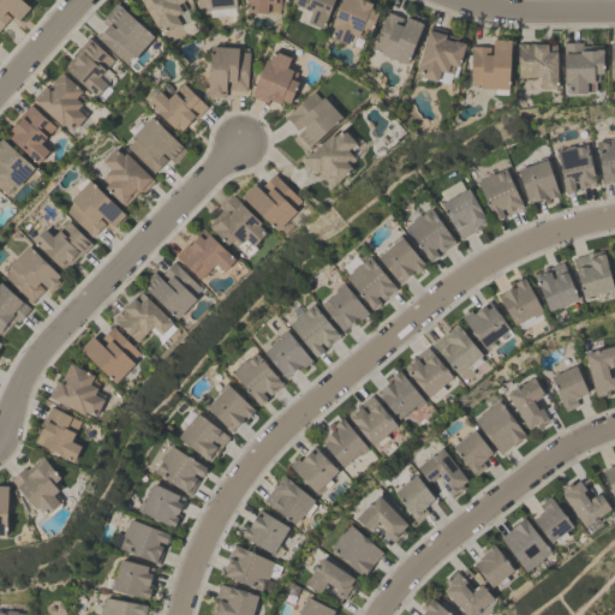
[(0,0),(18,0),(28,9),(17,21),(6,10),(4,12),(10,17),(0,27),(0,0)]
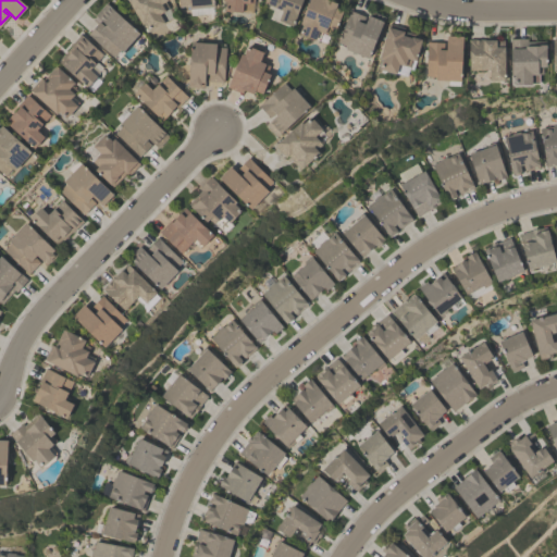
[(127,0),(168,0),(164,1),(168,8),(169,7),(171,12),(173,16),(163,22),(164,23),(149,32),(144,23),(141,24),(127,0)]
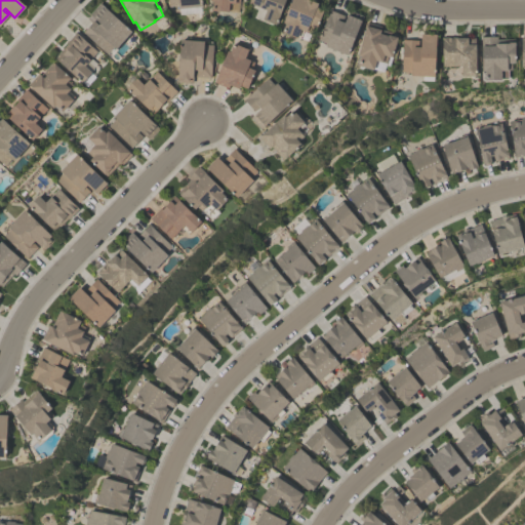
[(201,0),(202,6),(177,8),(177,5),(168,5),(167,0),(201,0)]
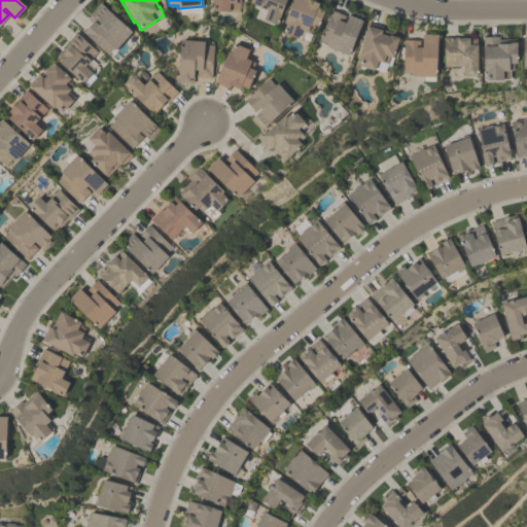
[(229,11),(212,10),(212,1),(210,1),(210,0),(239,0),(239,4),(230,3),(229,11)]
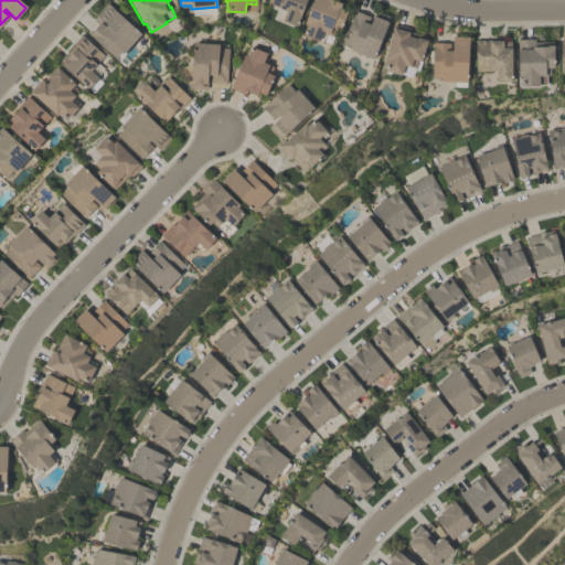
[(281,20),(285,11),(266,3),(267,0),(306,0),(296,27),(281,20)]
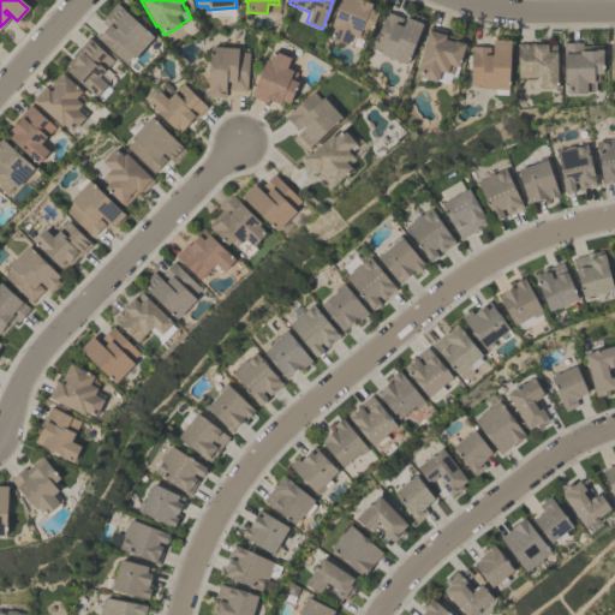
[(351,46),(329,37),(333,27),(330,27),(341,0),(365,0),(371,3),(369,9),(378,12),(370,33),(365,31),(363,39),(354,35),(351,46)]
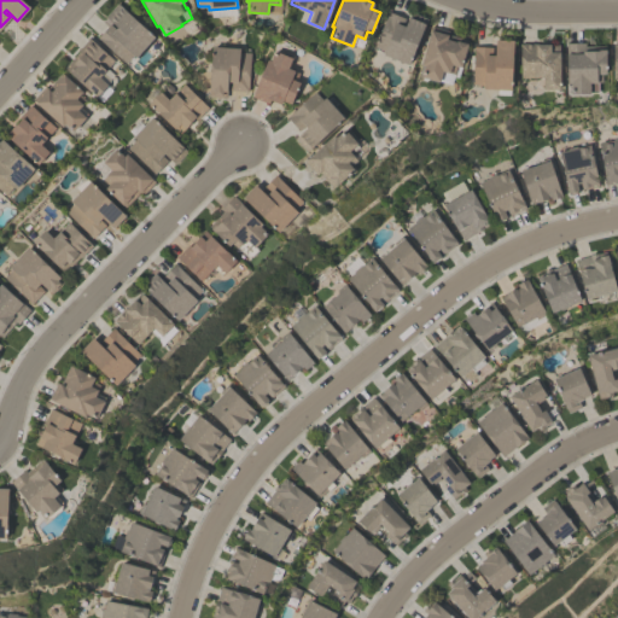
[(153,36),(135,58),(132,54),(124,63),(97,38),(109,24),(115,29),(117,27),(105,16),(116,4),(153,36)]
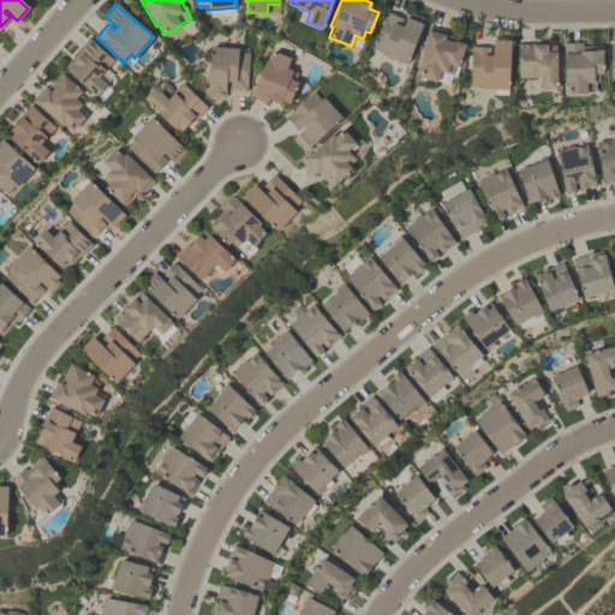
[(371,48),(386,11),(402,18),(400,25),(402,27),(408,12),(425,18),(407,65),(380,54),(381,52),(371,48)]
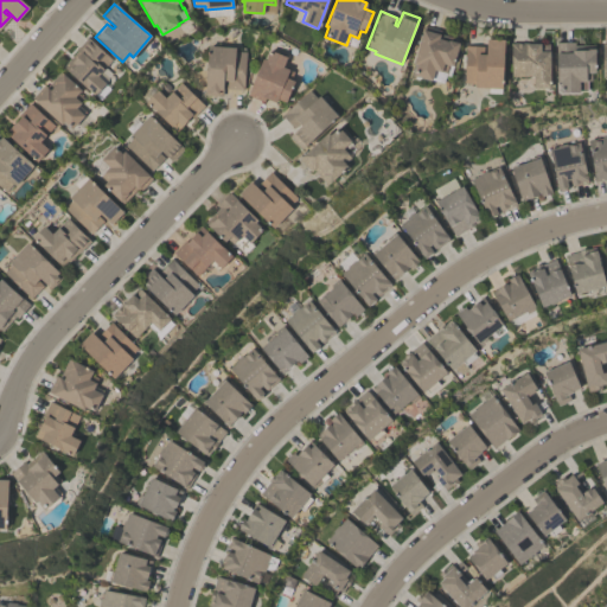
[(459,43),(452,66),(448,65),(442,83),(430,80),(430,81),(413,75),(416,65),(413,64),(422,30),(440,34),(439,38),(448,42),(448,40),(459,43)]
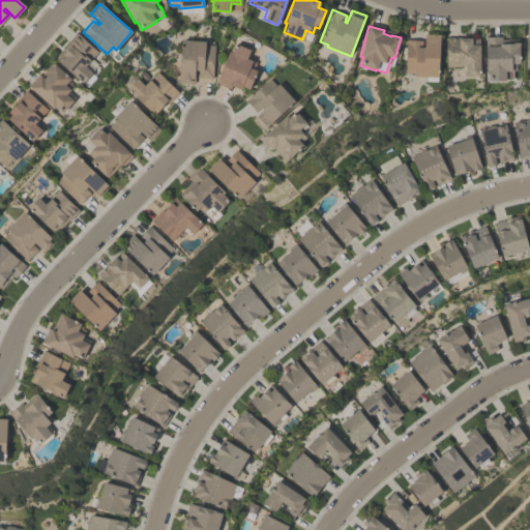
[(97,52),(91,58),(97,64),(91,71),(92,72),(91,74),(95,77),(87,87),(83,83),(82,84),(54,58),(66,43),(76,32),(97,52)]
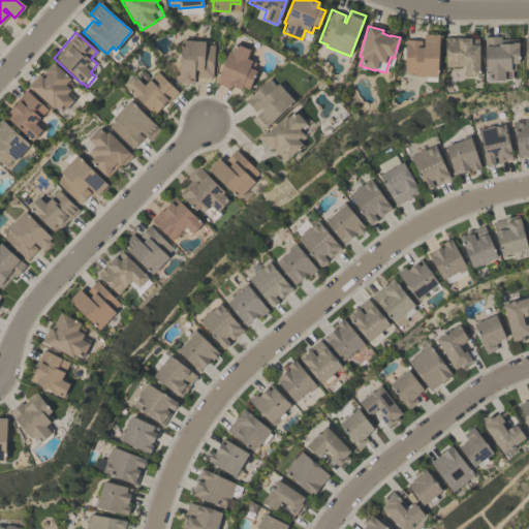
[(405,40),(422,40),(422,48),(424,48),(425,34),(439,35),(438,76),(436,76),(436,81),(426,81),(426,76),(413,76),(413,72),(404,71),(405,40)]
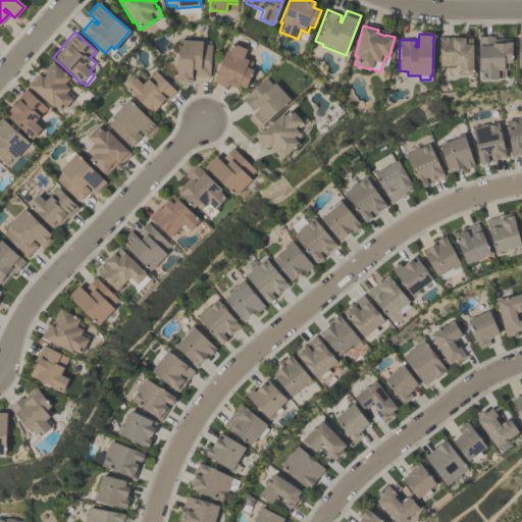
[(481,79),(481,70),(478,70),(478,46),(477,46),(477,36),(493,36),(493,39),(511,39),(511,62),(508,62),(508,69),(504,69),(504,77),(498,77),(498,79),(481,79)]
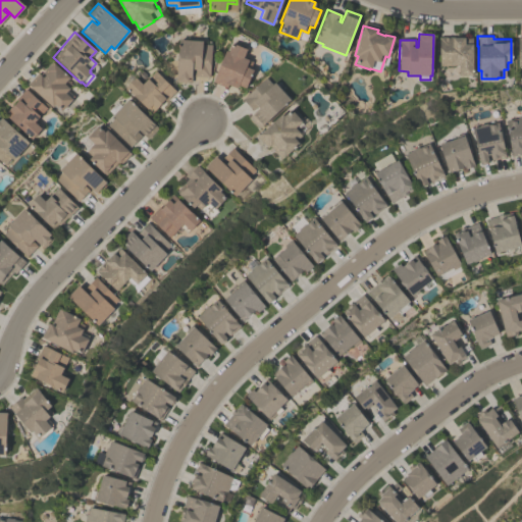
[(439,37),(453,37),(453,38),(464,38),(471,38),(471,44),(472,44),(472,75),(458,75),(458,65),(439,65),(439,37)]
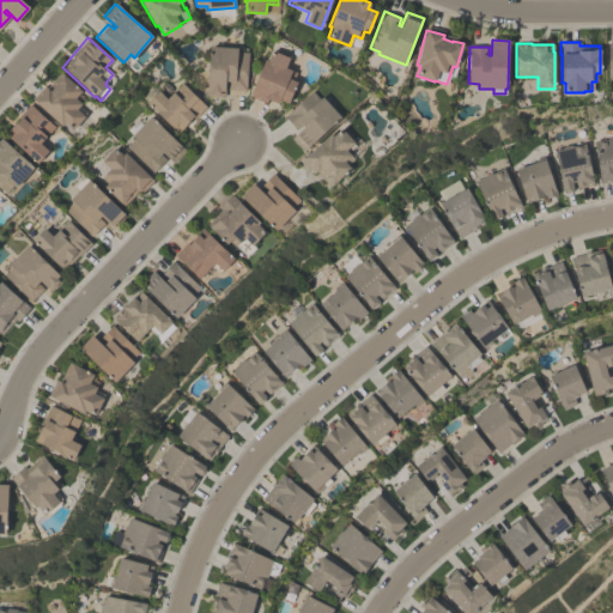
[(224,96),(206,95),(206,87),(207,87),(210,46),(237,48),(237,52),(248,52),(246,90),(226,89),(228,83),(225,83),(224,96)]
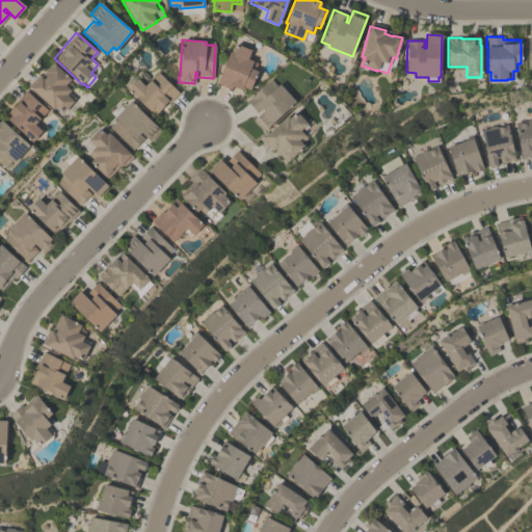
[(216,82),(230,51),(232,52),(236,43),(251,50),(247,58),(257,62),(254,70),(258,71),(249,89),(243,86),(241,89),(232,85),(231,88),(216,82)]
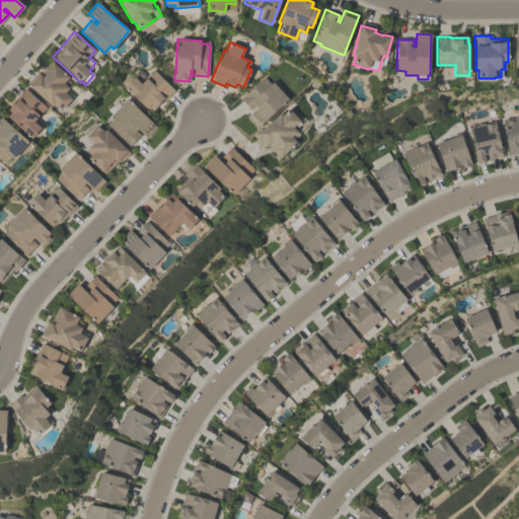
[(71,84),(68,87),(69,88),(67,90),(73,95),(70,97),(71,98),(61,110),(54,104),(52,106),(29,86),(29,85),(26,83),(36,72),(40,74),(51,61),(53,64),(54,63),(69,77),(66,80),(71,84)]
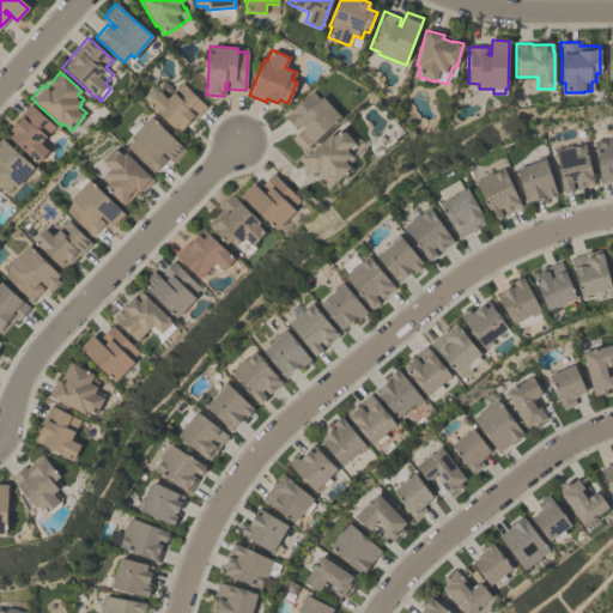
[(176,133),(146,103),(158,91),(167,98),(182,83),(206,107),(193,119),(192,117),(176,133)]
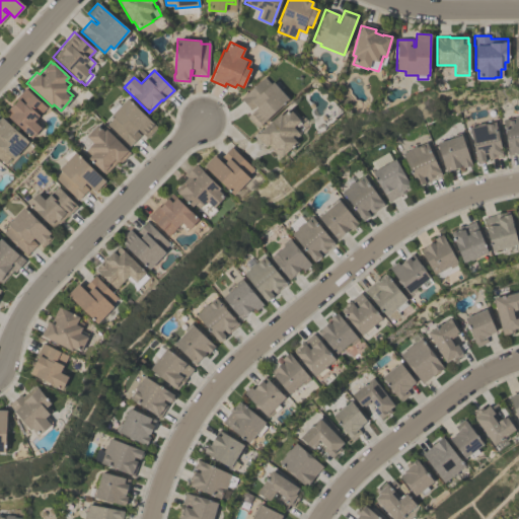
[(246,116),(256,106),(255,105),(250,109),(240,97),(264,76),(271,83),(273,81),(289,99),(257,128),(246,116)]
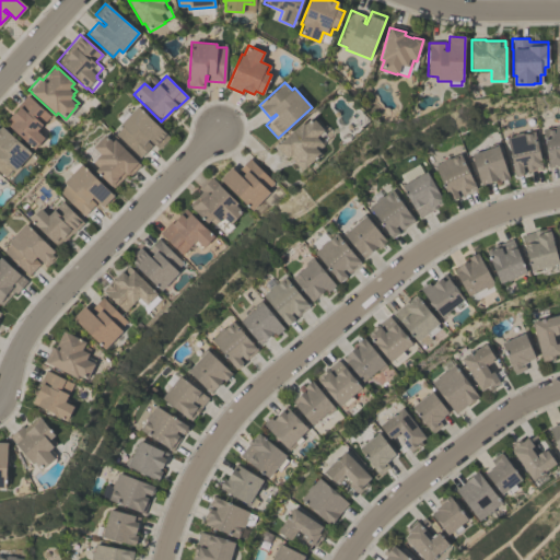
[(36,130),(44,138),(34,149),(4,121),(18,107),(16,106),(27,94),(50,115),(36,130)]
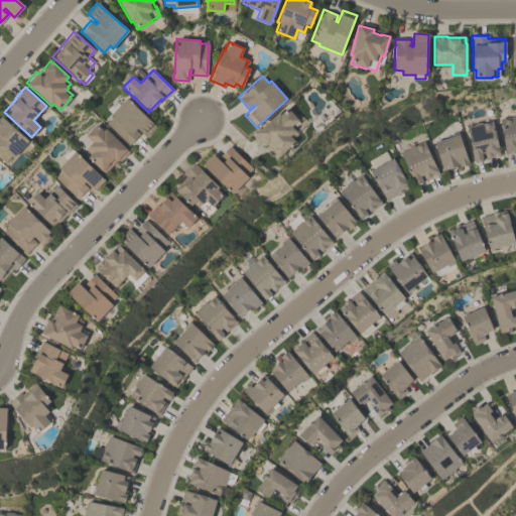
[(128,145),(106,122),(112,116),(110,114),(126,98),(156,127),(145,137),(137,128),(135,130),(139,134),(128,145)]
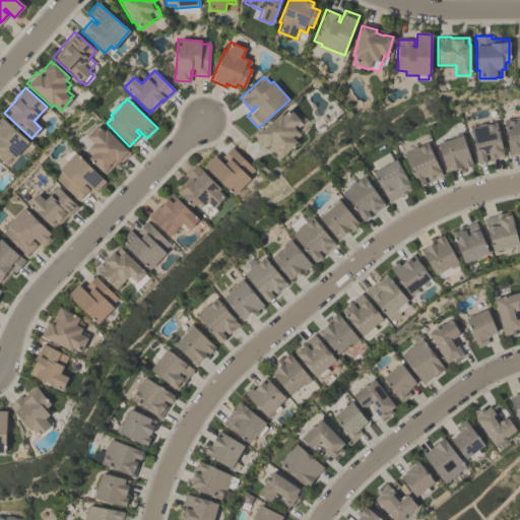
[(289,109),(301,121),(300,122),(302,124),(296,129),(301,135),(296,140),(298,142),(280,158),(268,145),(266,147),(256,136),(280,113),(282,115),(289,109)]
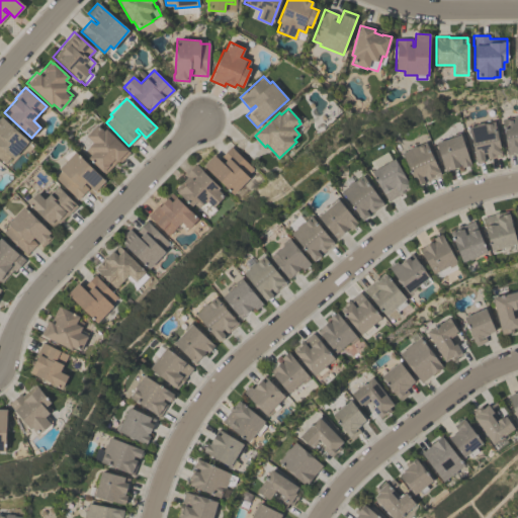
[(0,159),(0,114),(28,142),(12,159),(10,157),(4,163),(0,159)]
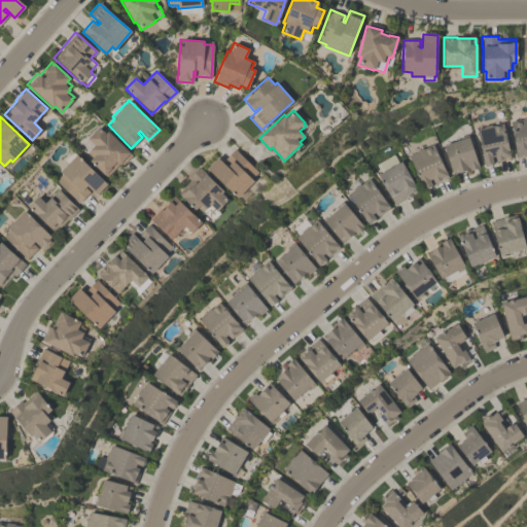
[(526,155),(515,157),(511,120),(522,119),(521,117),(526,116),(526,155)]
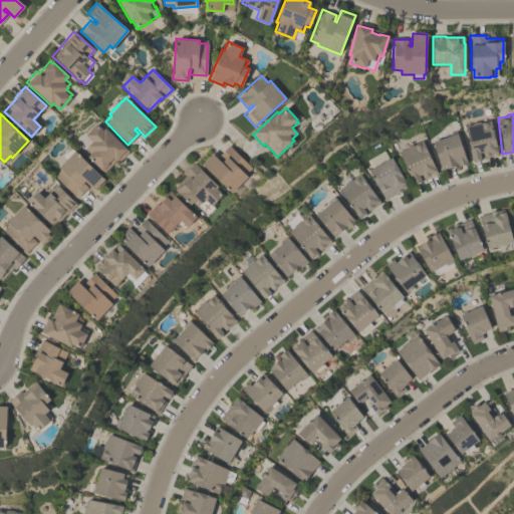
[(497,155),(483,158),(482,152),(479,153),(480,159),(472,160),(464,124),(471,123),(471,122),(478,120),(479,121),(490,119),(497,155)]
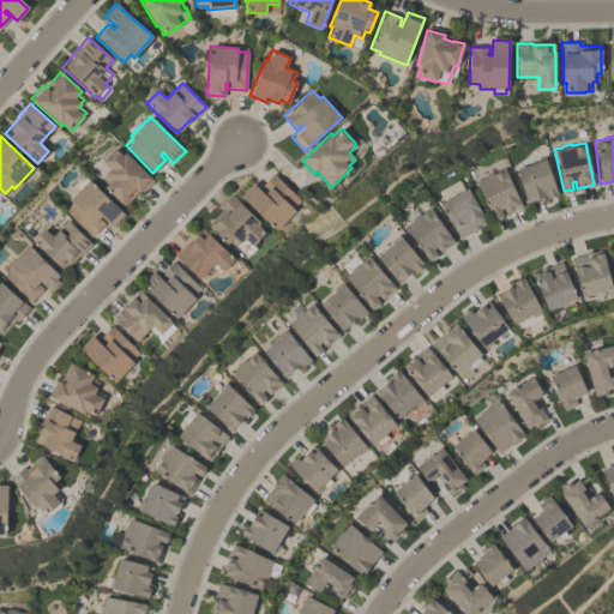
[(124,206),(104,187),(107,184),(101,178),(109,169),(101,161),(115,148),(122,155),(125,152),(154,181),(140,193),(139,191),(124,206)]
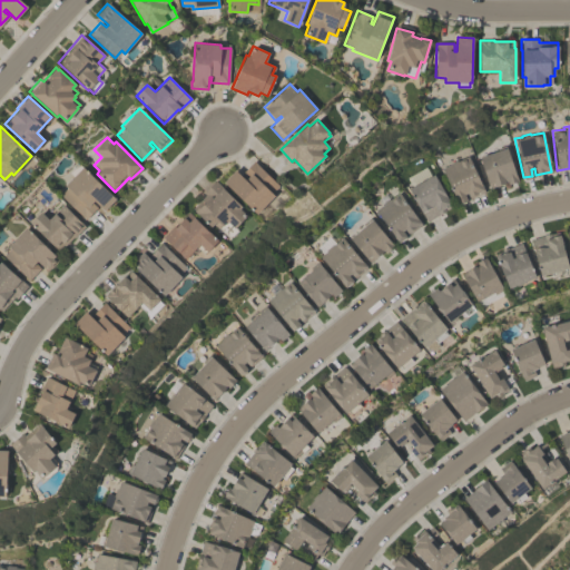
[(488,183),(479,157),(490,153),(488,146),(494,144),(495,148),(505,146),(517,180),(508,184),(507,180),(504,182),(504,183),(494,186),(492,180),(488,183)]
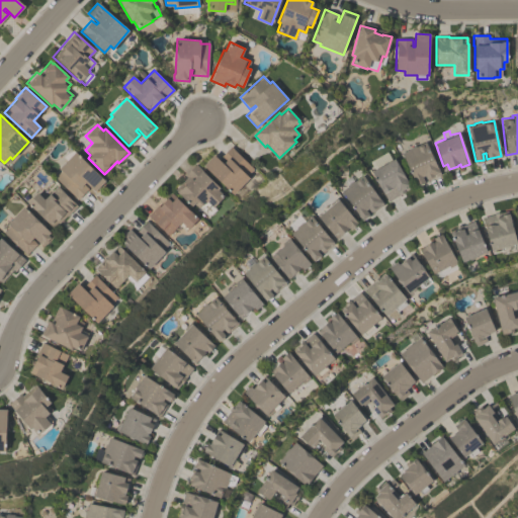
[(401,152),(408,150),(408,147),(413,145),(415,146),(425,142),(440,174),(426,180),(424,175),(422,176),(424,182),(416,186),(411,173),(410,173),(401,152)]
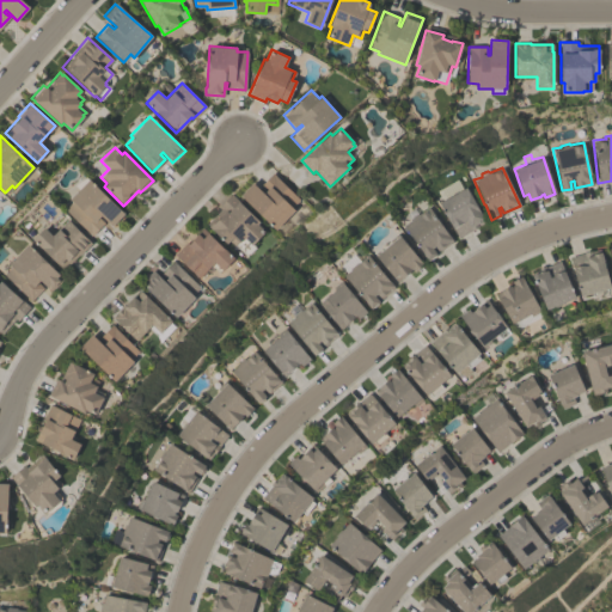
[(275,230),(239,196),(252,183),(257,188),(273,172),(300,200),(292,208),(294,210),(275,230)]
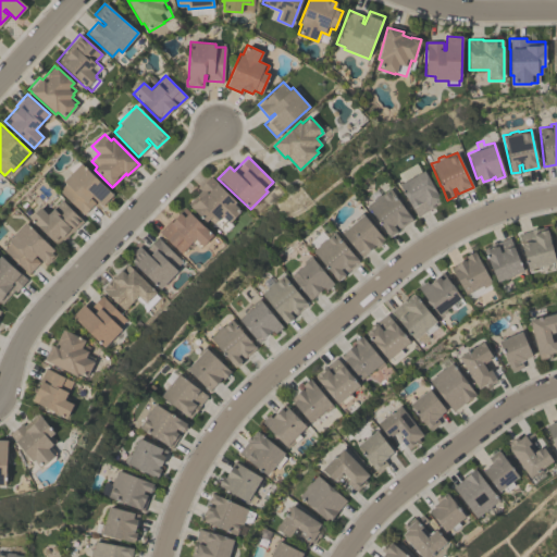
[(112,195),(101,207),(91,196),(89,198),(95,202),(83,214),(58,190),(65,183),(63,181),(81,163),(112,195)]
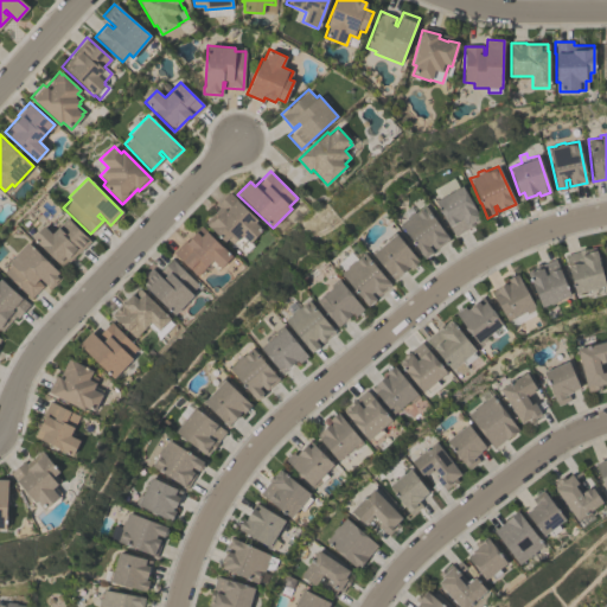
[(481,219),(474,224),(474,225),(467,229),(467,228),(454,235),(435,200),(439,199),(433,189),(453,178),(458,187),(461,185),(481,219)]
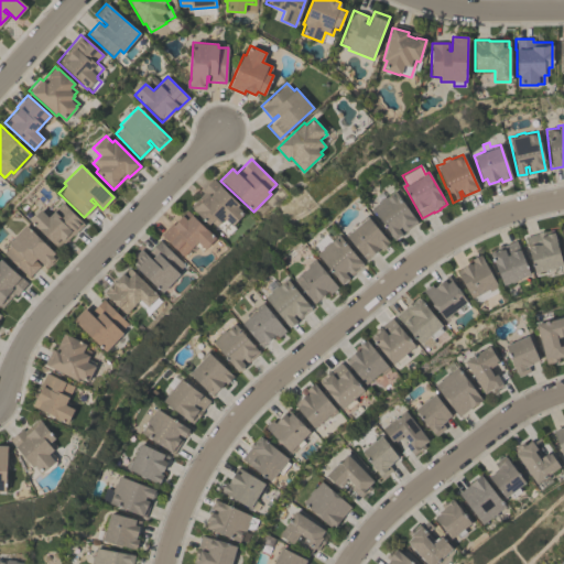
[(245,214),(234,226),(236,228),(227,237),(216,226),(216,227),(212,223),(208,225),(190,207),(203,193),(201,191),(213,179),(220,186),(219,186),(239,205),(237,207),(245,214)]
